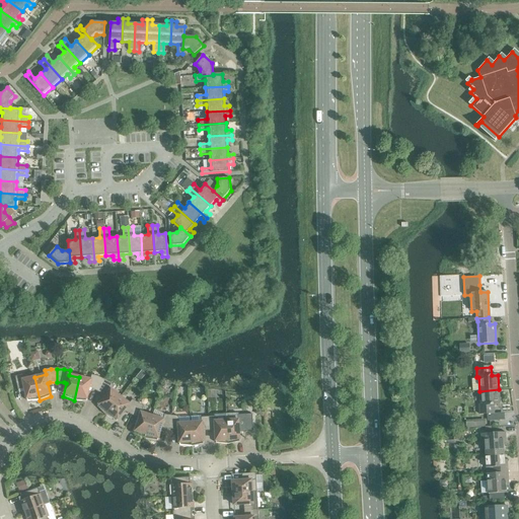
[(142,371),(136,377),(140,381),(146,374),(142,371)]
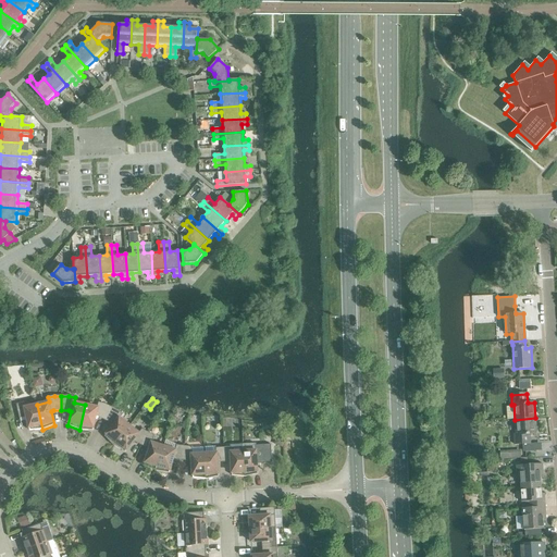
[(29,431),(42,430),(37,405),(25,407),(24,403),(16,404),(20,419),(26,417),(29,431)]
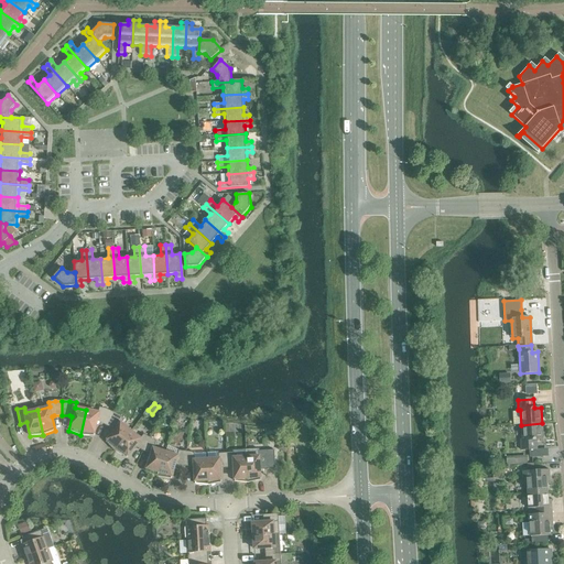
[(99,422),(106,425),(112,412),(106,409),(99,408),(98,412),(86,410),(80,435),(94,436),(97,422),(99,422)]
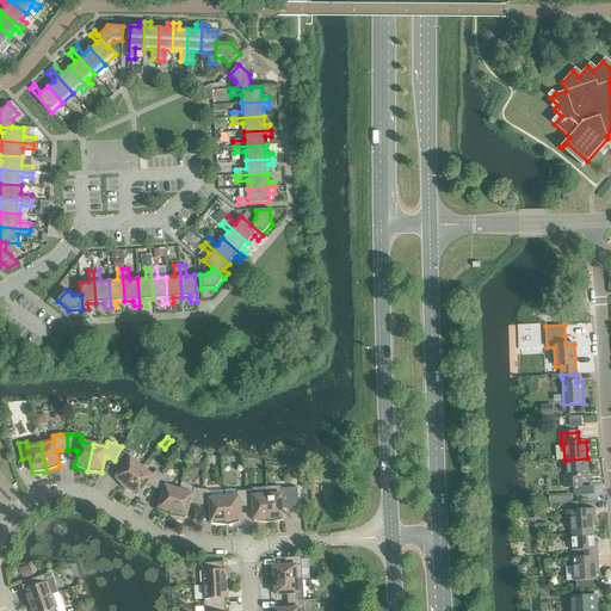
[(115,479),(124,489),(142,467),(131,458),(135,455),(129,450),(122,446),(115,461),(123,464),(124,467),(115,479)]
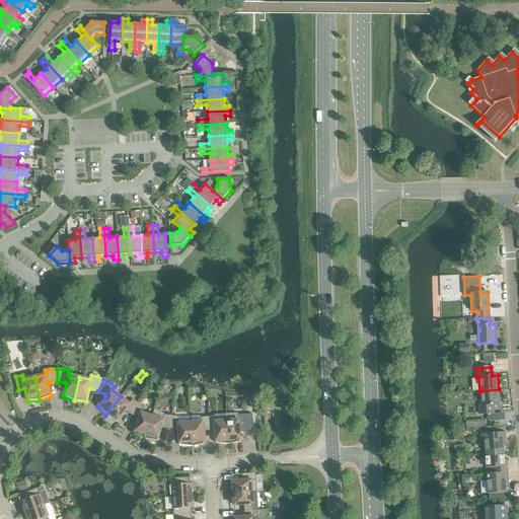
[(499,389),(479,391),(480,405),(478,405),(479,415),(494,414),(494,404),(500,404),(499,389)]
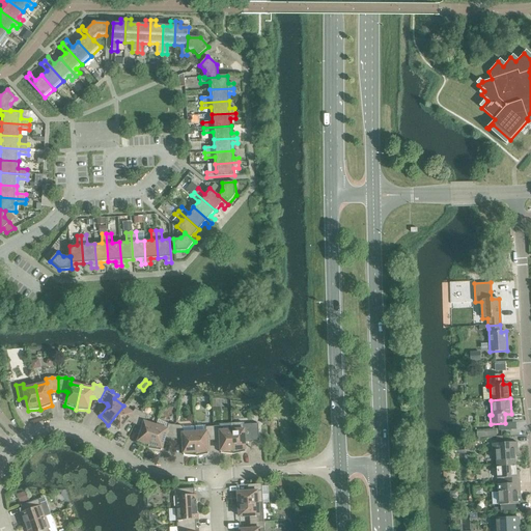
[(130,421),(135,424),(141,412),(135,409),(133,413),(123,406),(108,425),(119,431),(128,420),(130,421)]
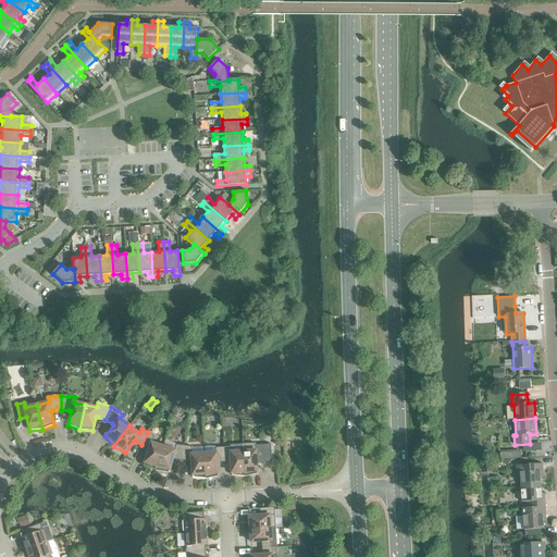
[(145,466),(156,471),(163,446),(152,443),(155,435),(148,432),(141,445),(147,448),(149,449),(145,466)]
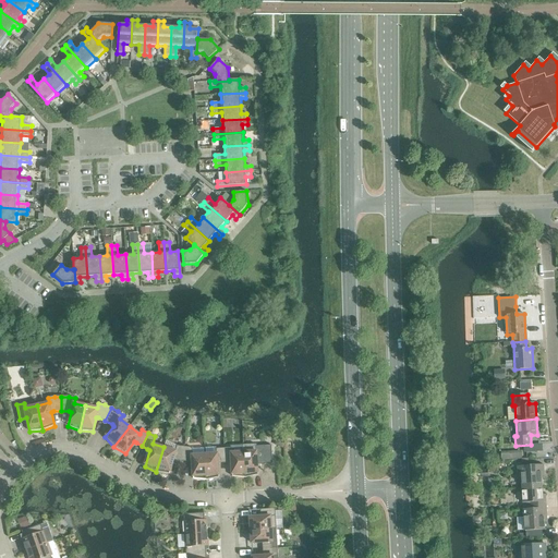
[(277,437),(275,443),(277,446),(282,448),(286,440),(277,437)]
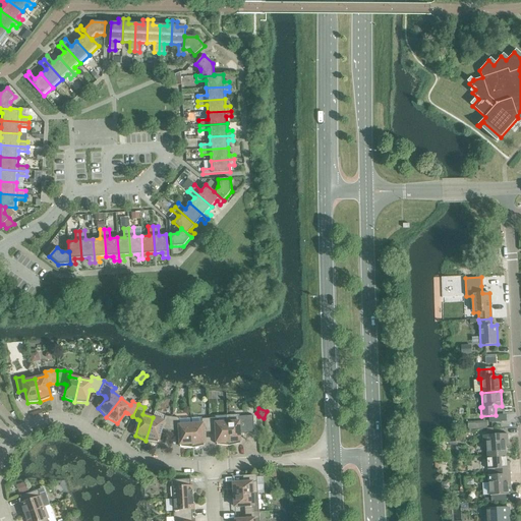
[(164,429),(171,430),(172,417),(165,416),(155,411),(153,417),(146,441),(158,443),(162,429),(164,429)]
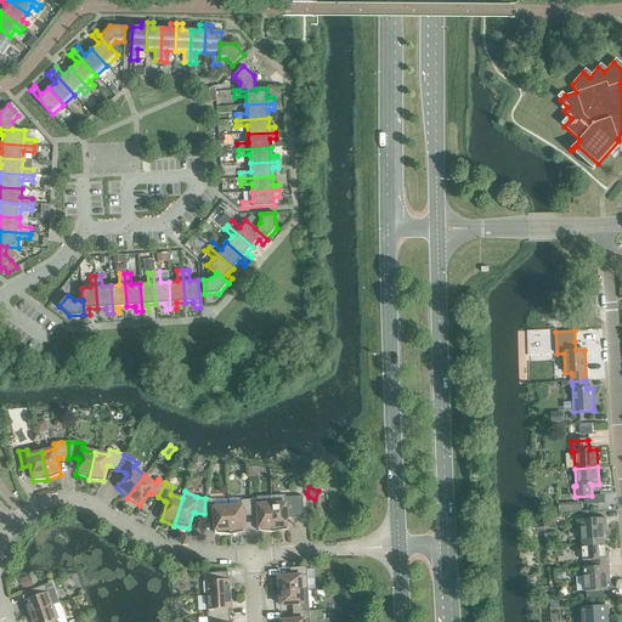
[(286,503),(271,504),(273,532),(288,530),(287,519),(303,518),(301,497),(284,497),(286,503)]
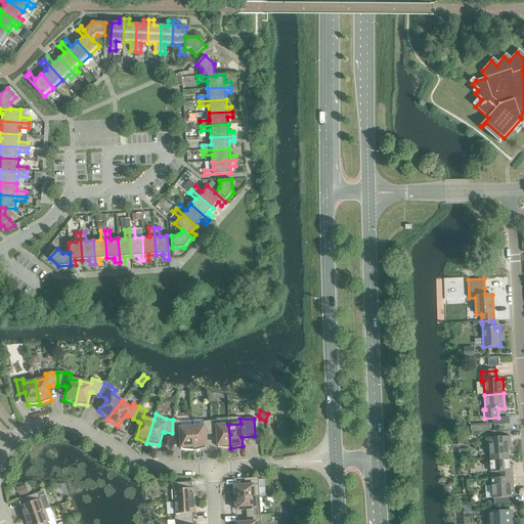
[(181,449),(193,450),(192,427),(180,428),(180,421),(173,420),(172,433),(178,434),(180,434),(181,449)]
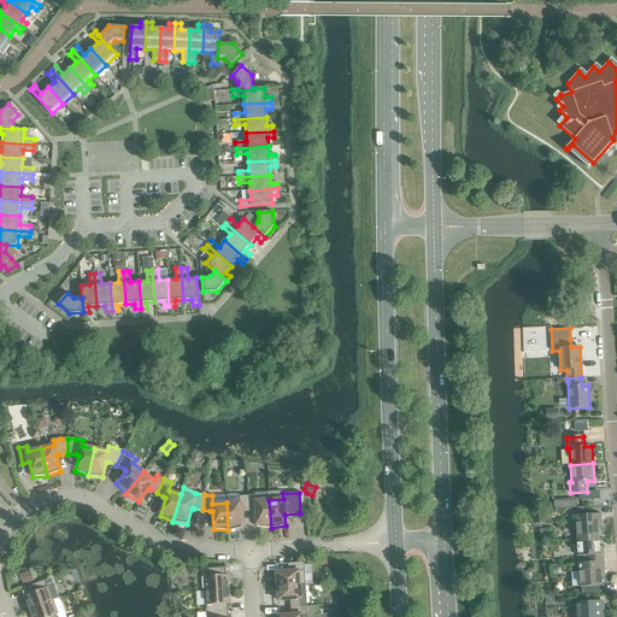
[(227,503),(228,530),(242,528),(241,512),(248,512),(247,495),(239,497),(240,501),(227,503)]
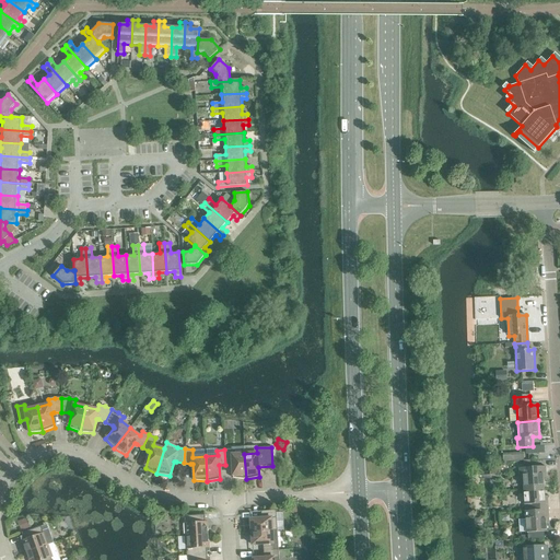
[(232,450),(224,450),(225,465),(232,464),(233,478),(246,479),(244,454),(232,455),(232,450)]
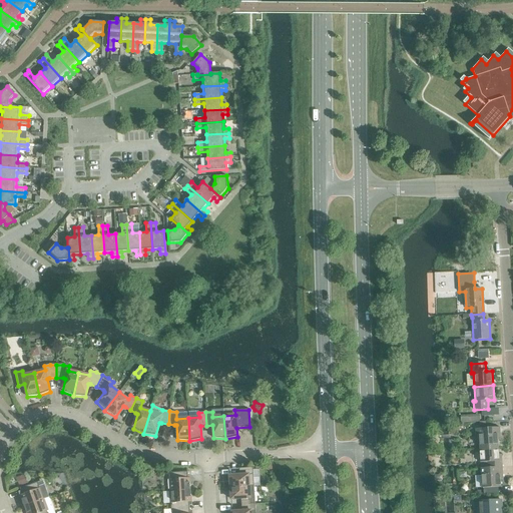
[(479,435),(479,449),(498,448),(498,440),(500,440),(499,427),(475,429),(476,436),(479,435)]
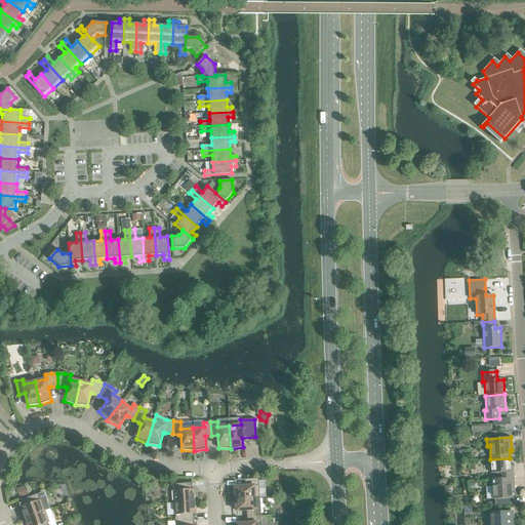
[(492,473),(493,479),(514,478),(513,466),(510,466),(510,458),(490,459),(491,473),(492,473)]
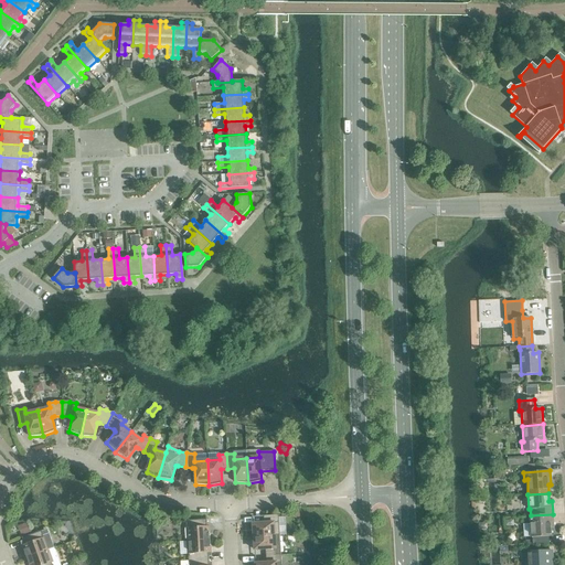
[(553,514),(531,515),(530,515),(531,537),(552,536),(551,529),(554,528),(553,514)]
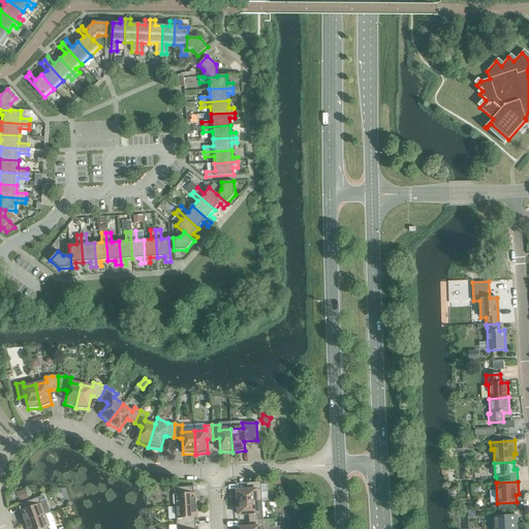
[(238,503),(257,501),(261,501),(260,483),(247,484),(247,490),(237,491),(238,503)]
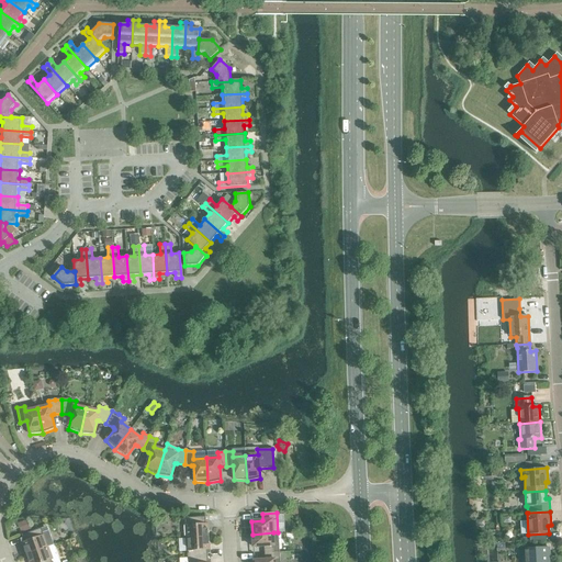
[(186,518),(187,538),(209,537),(208,527),(205,527),(205,517),(186,518)]
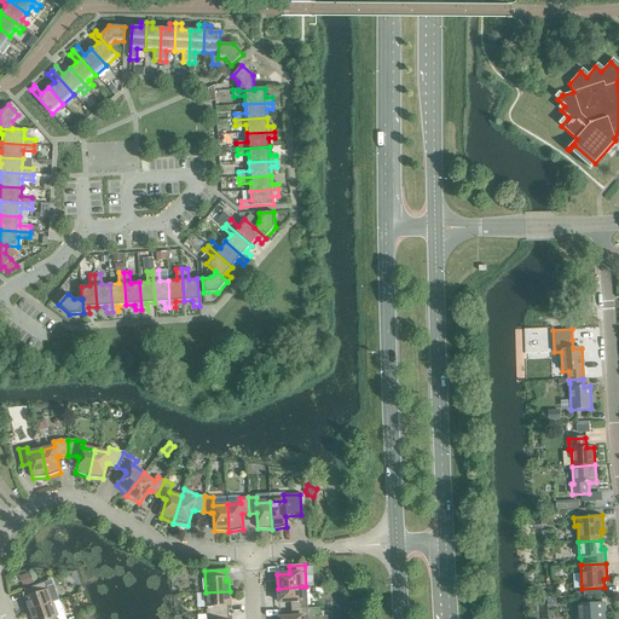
[(30,572),(19,577),(23,586),(34,583),(30,572)]
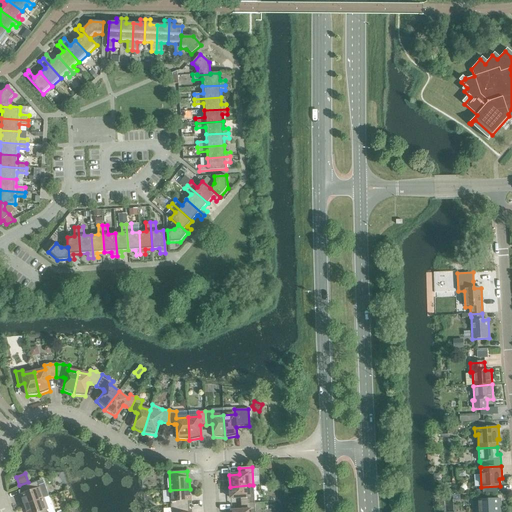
[(24,505),(43,499),(49,497),(44,483),(39,485),(37,481),(20,487),(23,497),(22,497),(24,505)]
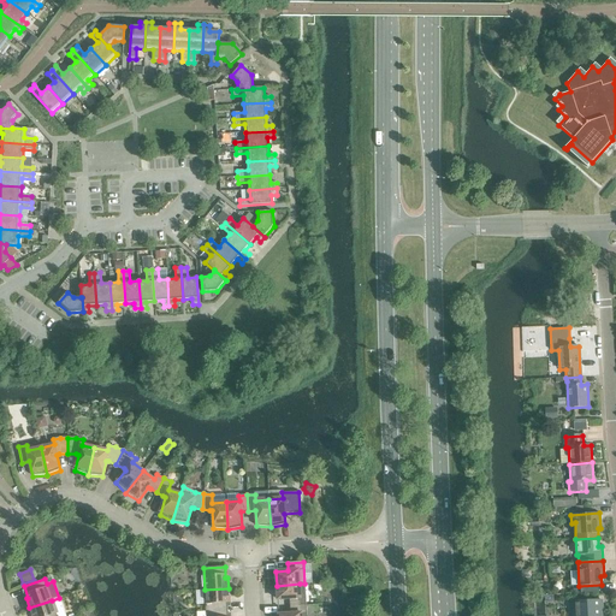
[(290,599),(290,606),(306,605),(306,597),(301,597),(300,584),(277,586),(277,599),(290,599)]
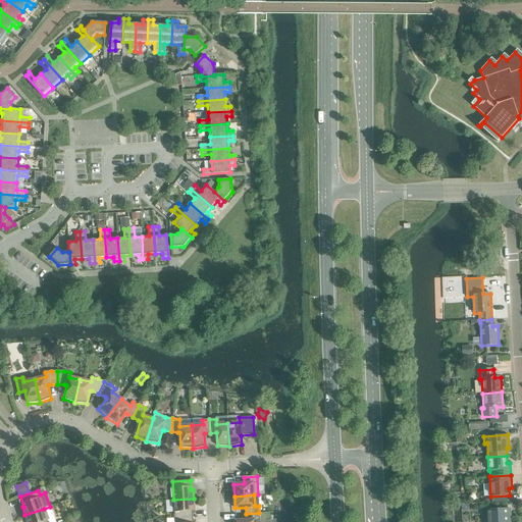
[(173,500),(174,518),(193,517),(193,508),(194,508),(194,499),(173,500)]
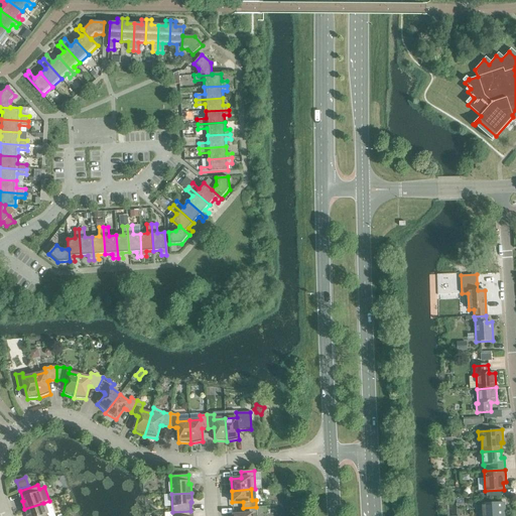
[(503,515),(503,502),(481,504),(481,515),(503,515)]
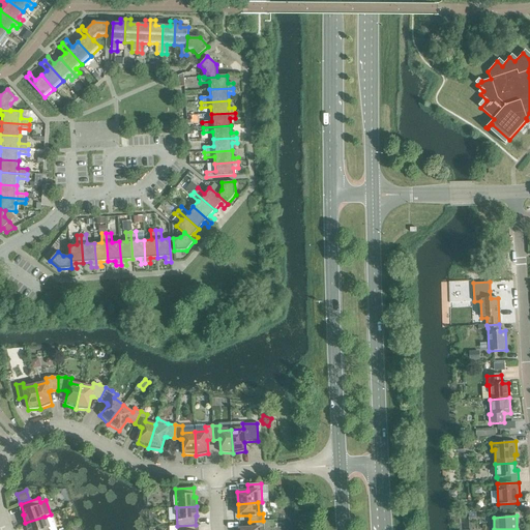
[(50,529),(45,517),(25,523),(27,529),(50,529)]
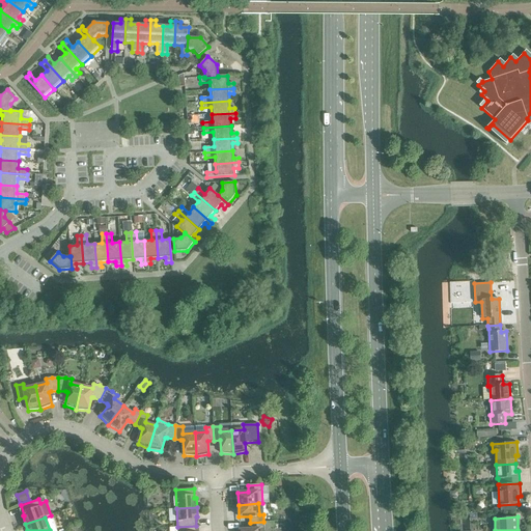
[(240,530),(259,530),(260,529),(264,529),(263,522),(250,523),(250,529),(240,530)]
